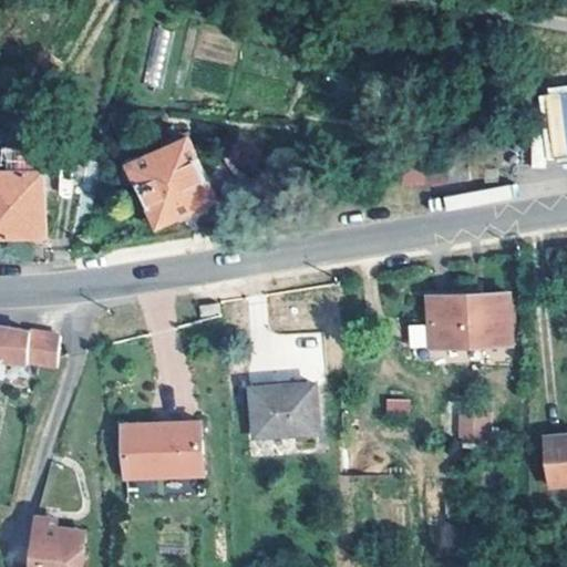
[(153,81),(164,82),(172,30),(160,29),(153,81)]
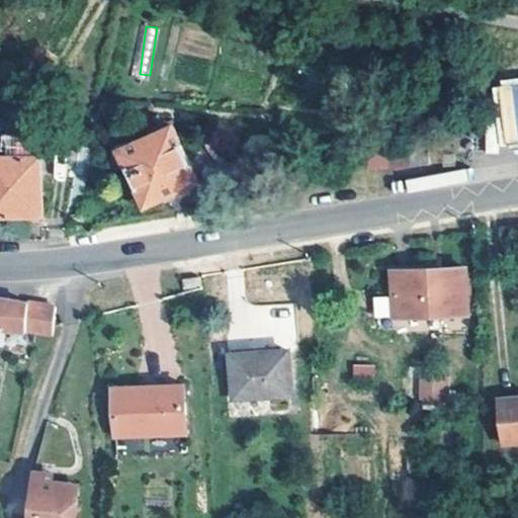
[(174,126),(120,151),(146,206),(199,182),(174,126)]
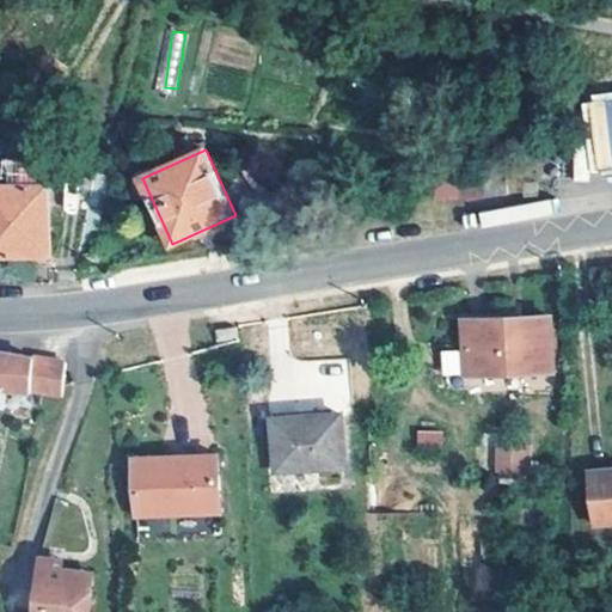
[(10,159),(10,163),(7,178),(46,182),(47,172),(48,164),(10,159)]
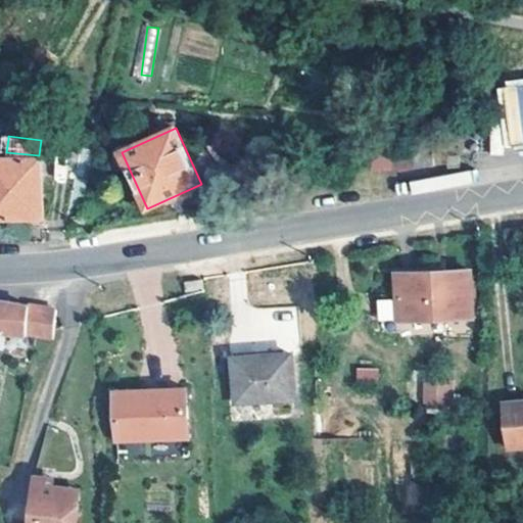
[(412,138),(414,167),(434,165),(433,137),(412,138)]
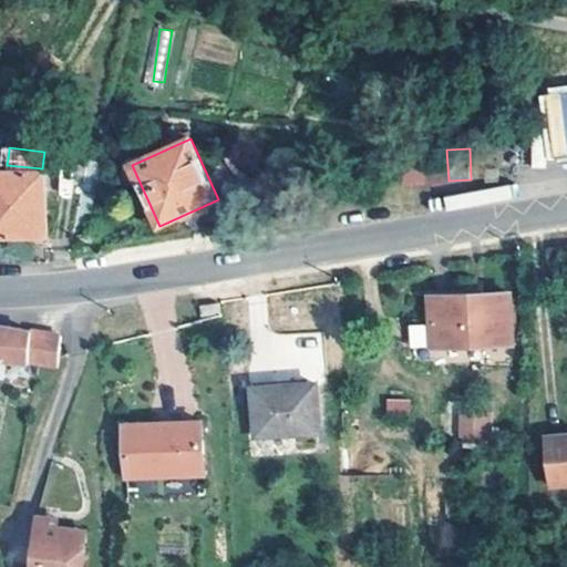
[(426,183),(449,181),(446,150),(424,152),(426,183)]
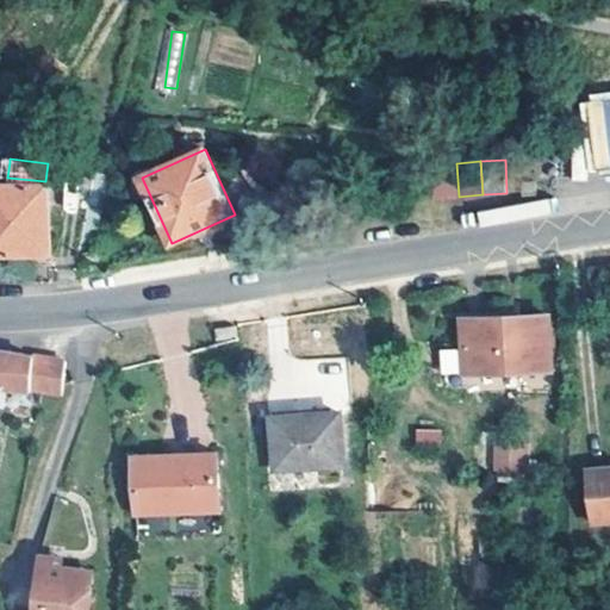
[(435,198),(459,197),(456,163),(434,166),(435,198)]
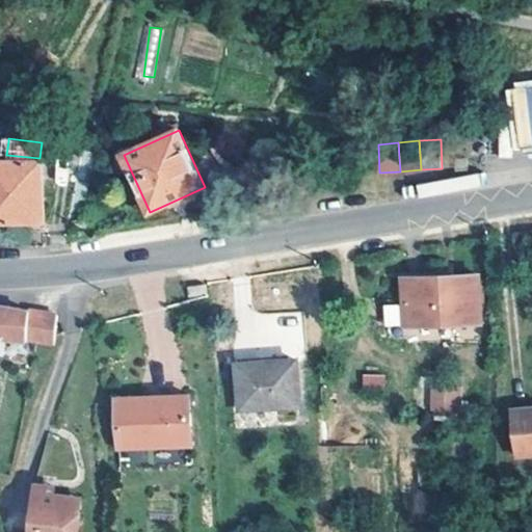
[(43,160),(0,161),(0,220),(45,220),(43,160)]
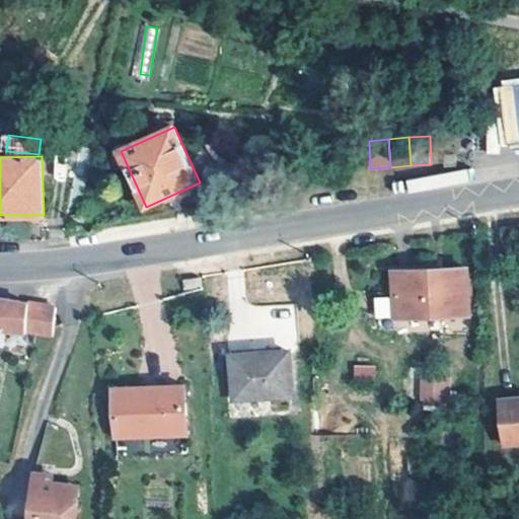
[(201,274),(183,277),(184,287),(203,285),(201,274)]
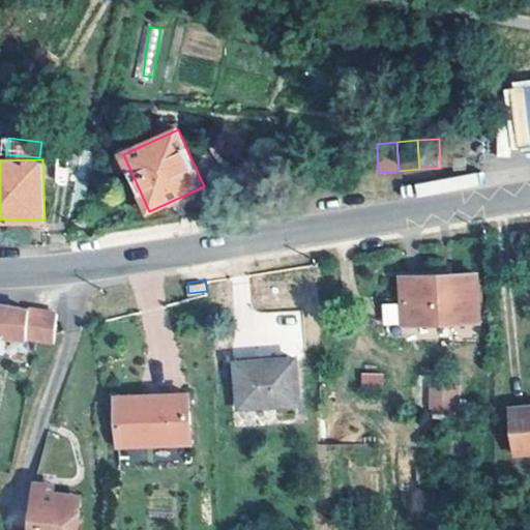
[(470,330),(470,287),(400,287),(399,330),(470,330)]
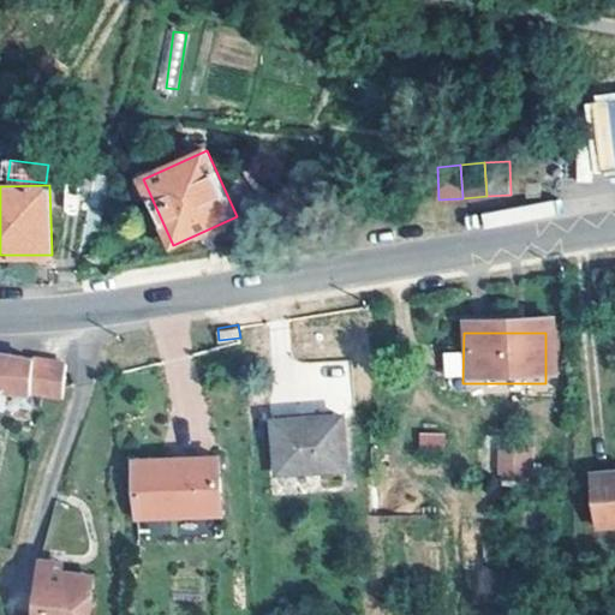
[(0,394),(41,399),(47,363),(1,353),(0,352),(0,394)]
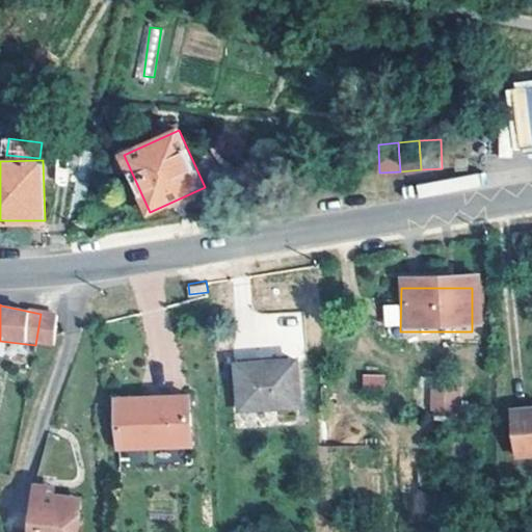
[(35,345),(53,348),(55,339),(59,317),(41,314),(35,345)]
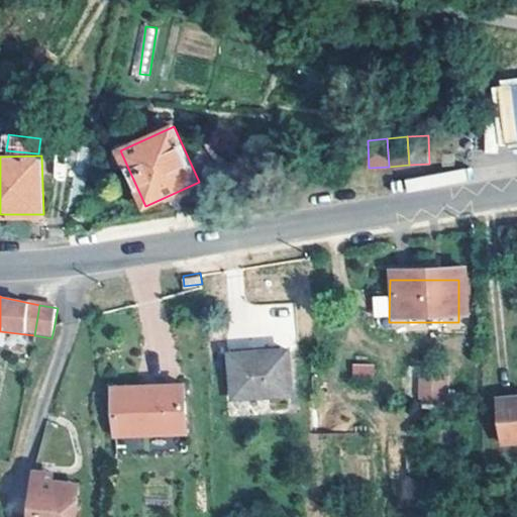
[(235,396),(291,393),(289,350),(233,352),(235,396)]
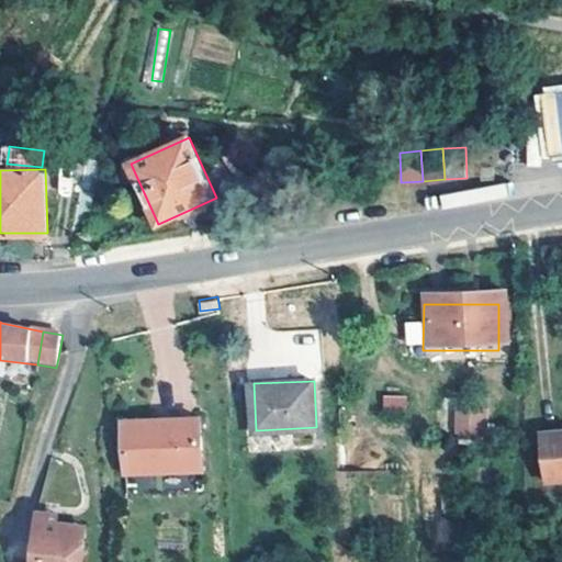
[(406,412),(407,395),(382,394),(382,412),(406,412)]
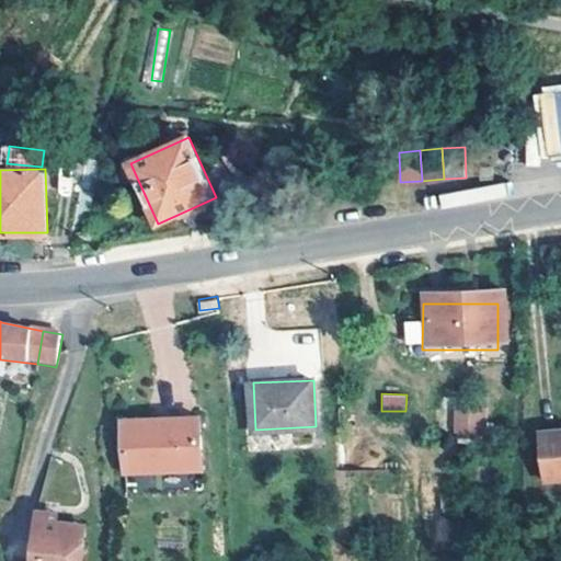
[(204,469),(203,418),(126,421),(128,472),(204,469)]
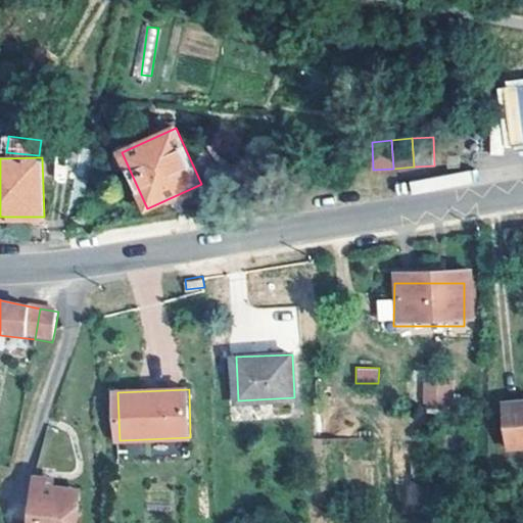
[(441,413),(443,391),(418,389),(416,410),(441,413)]
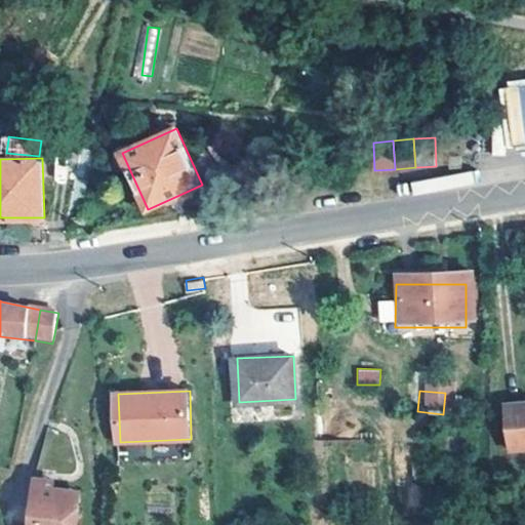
[(524,402),(502,405),(507,452),(524,449),(524,402)]
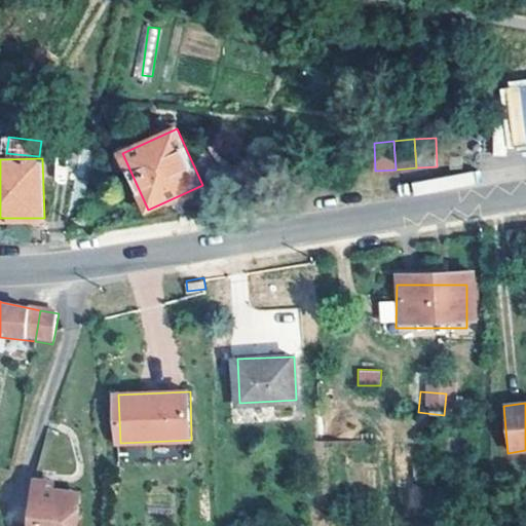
[(75,525),(79,525),(81,510),(76,509),(69,498),(70,490),(57,489),(45,487),(46,479),(37,478),(31,525),(75,525)]
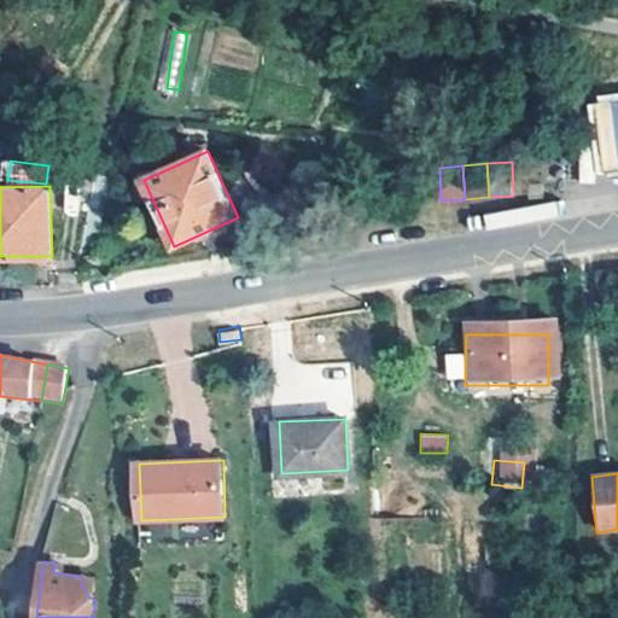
[(53,572),(66,575),(68,565),(54,563),(53,572)]
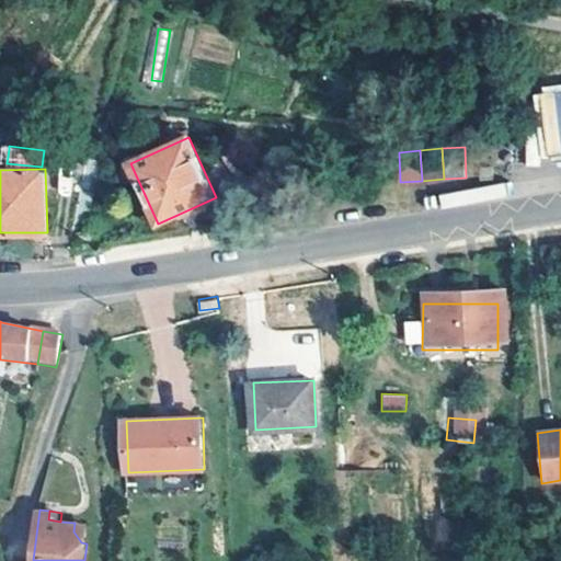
[(81,542),(87,544),(89,525),(75,523),(73,531),(81,542)]
